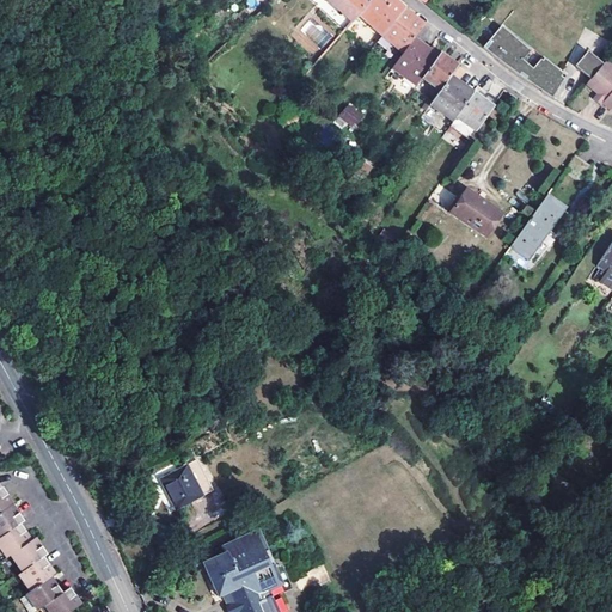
[(326,0),(353,23),(359,16),(372,0),(326,0)]
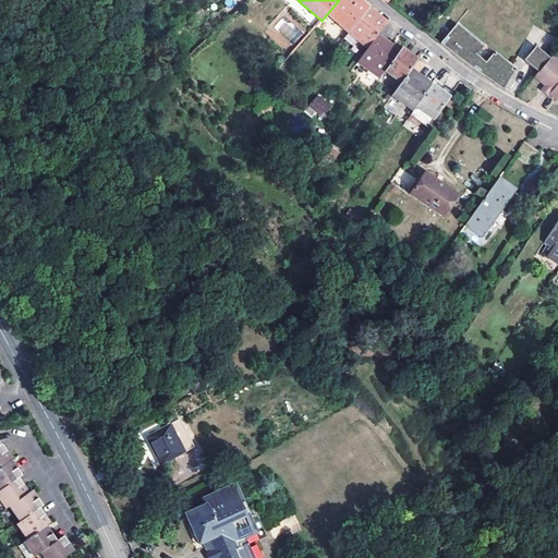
[(366,7),(359,0),(339,0),(327,14),(349,33),(368,9),(366,7)]
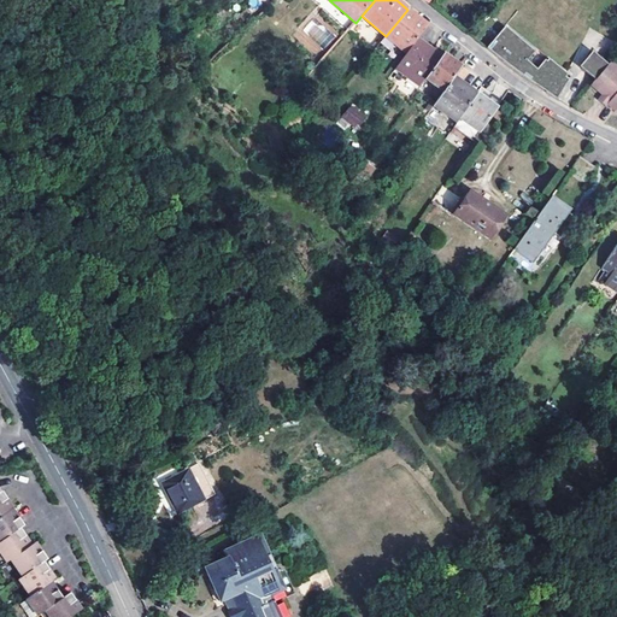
[(407,10),(386,36),(407,54),(417,40),(428,27),(411,12),(407,10)]
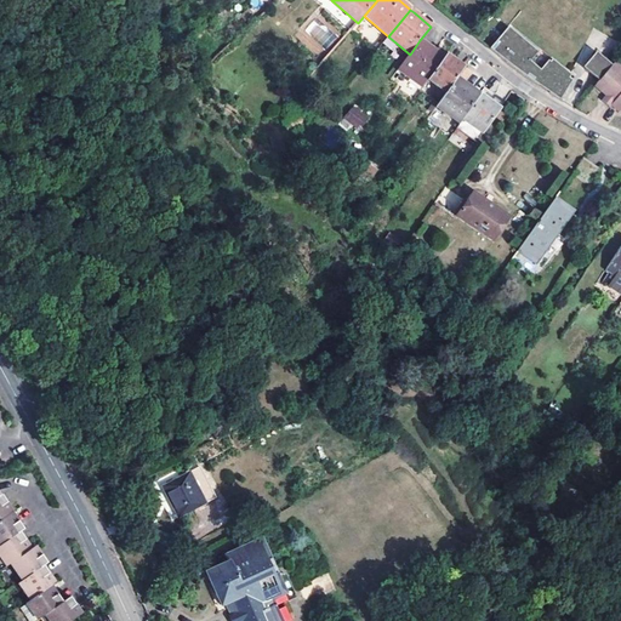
[(506,32),(490,52),(522,78),(537,87),(542,80),(563,95),(575,78),(551,60),(541,72),(530,64),(537,55),(506,32)]
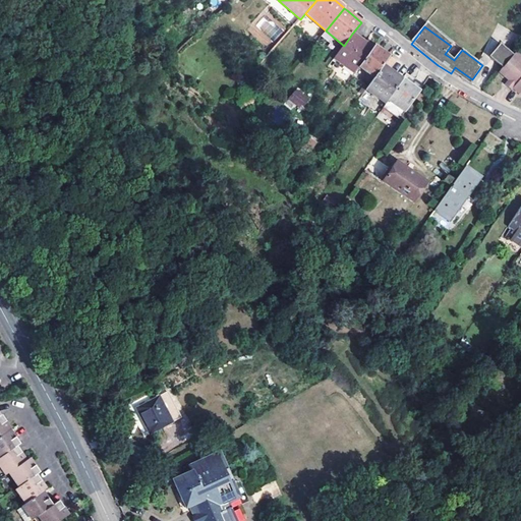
[(358,39),(352,34),(344,46),(335,59),(355,73),(359,67),(372,49),(367,45),(364,43),(359,43),(357,41),(358,39)]
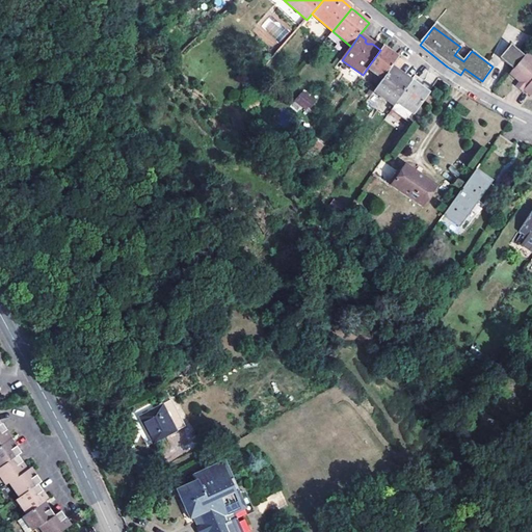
[(368,36),(366,40),(365,42),(367,44),(372,44),(375,46),(377,44),(368,36)]
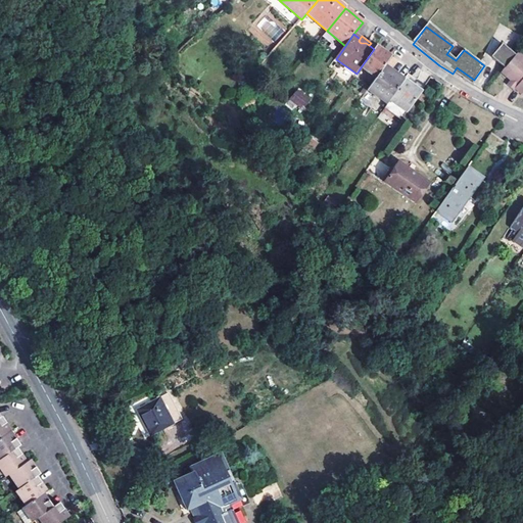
[(516,54),(503,43),(491,56),(505,67),(516,54)]
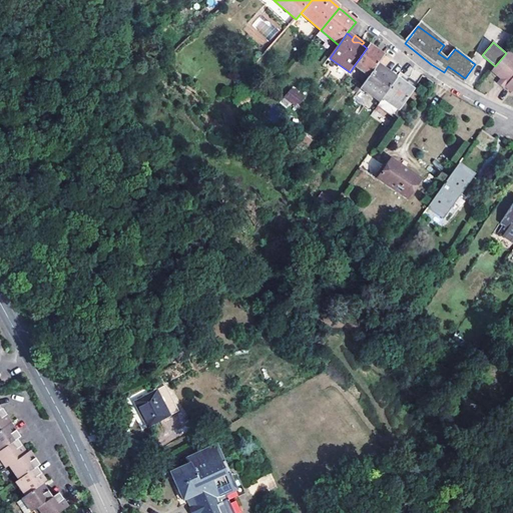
[(369,45),(367,48),(354,66),(368,76),(377,64),(383,55),(372,47),(369,45)]
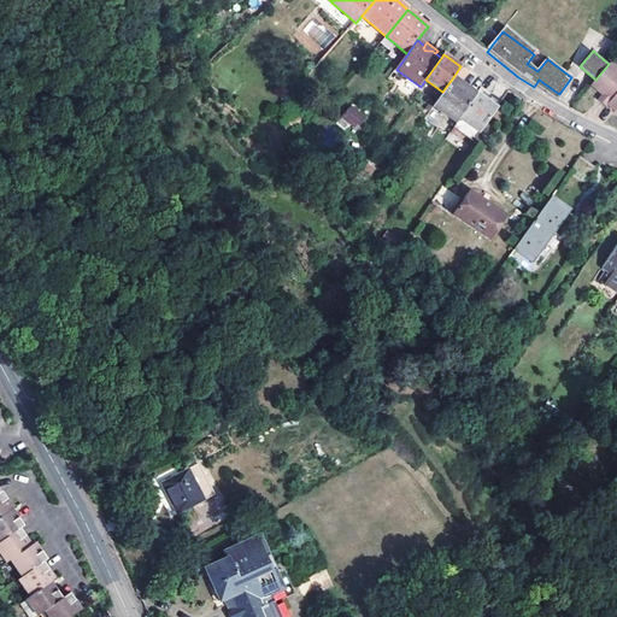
[(616,66),(610,62),(609,64),(595,80),(591,84),(600,93),(603,94),(598,100),(606,107),(607,105),(616,111),(616,109),(616,66)]
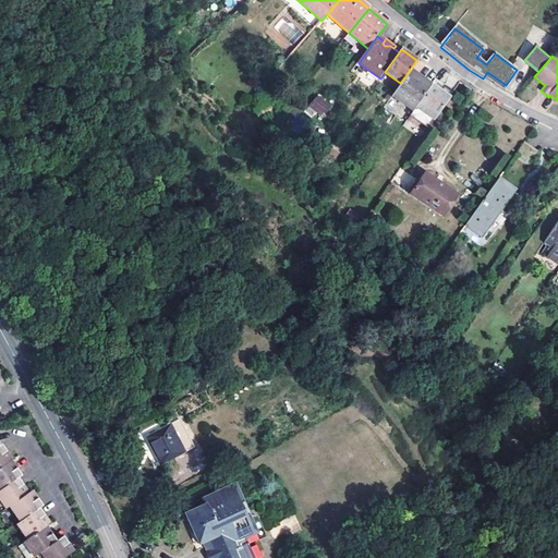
[(410,70),(400,83),(392,94),(413,110),(431,86),(414,73),(410,70)]
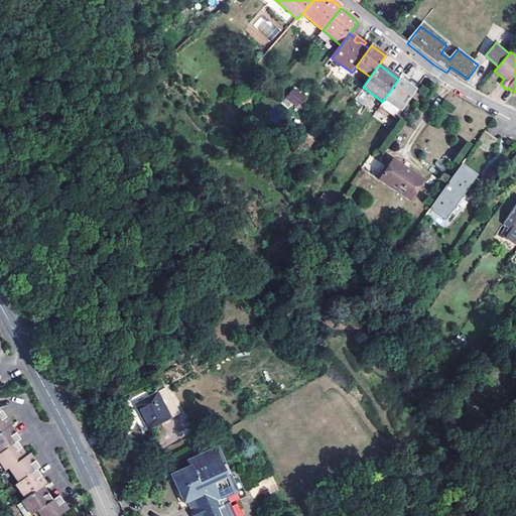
[(378,108),(395,119),(417,88),(409,83),(408,84),(407,86),(398,80),(382,102),(378,108)]
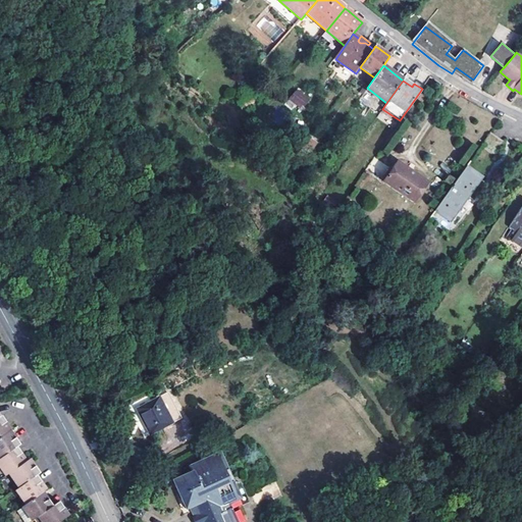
[(297,88),(289,100),(303,109),(311,96),(297,88)]
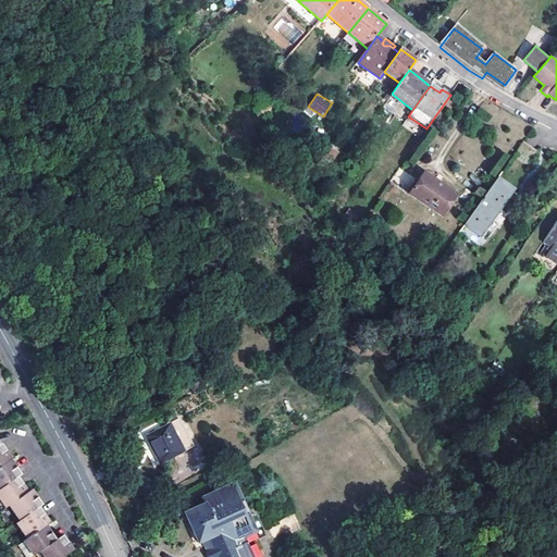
[(408,116),(403,125),(415,133),(419,123),(408,116)]
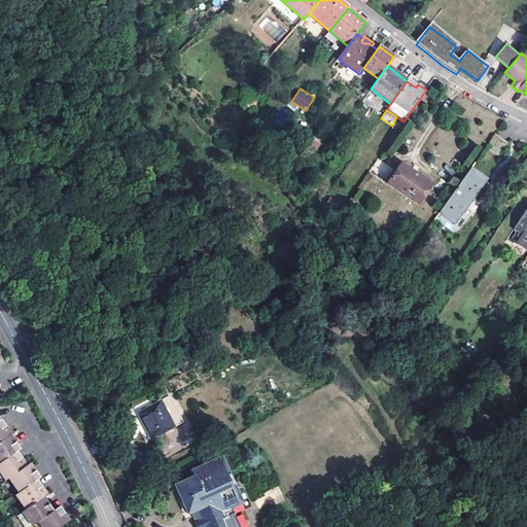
[(506,141),(494,133),(485,145),(497,154),(506,141)]
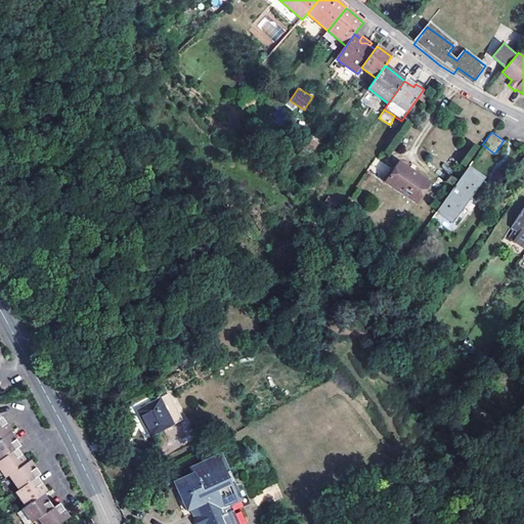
[(416,204),(428,186),(396,165),(385,183),(416,204)]
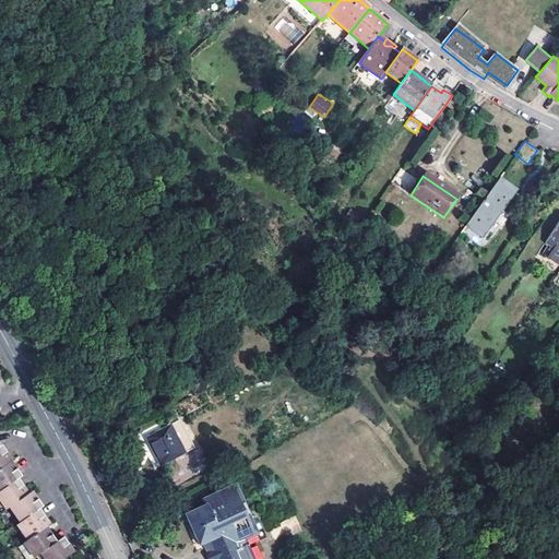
[(513,191),(497,180),(466,224),(483,235),(489,226),(494,230),(501,221),(496,216),(513,191)]
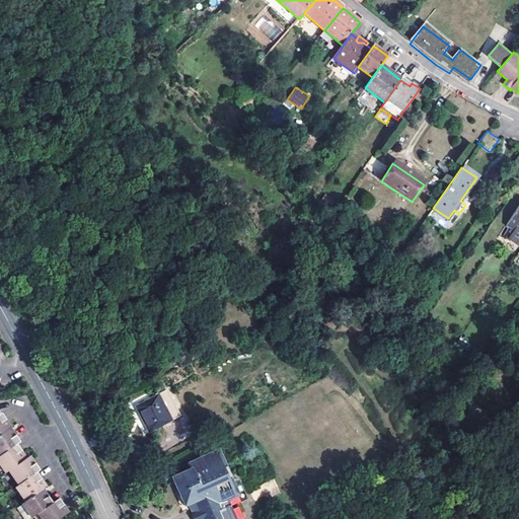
[(518,208),(508,224),(518,231),(518,208)]
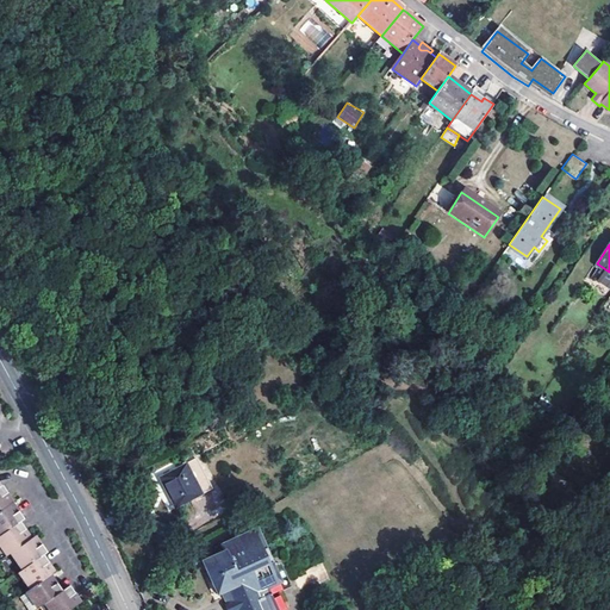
[(175,511),(211,491),(195,461),(159,481),(175,511)]
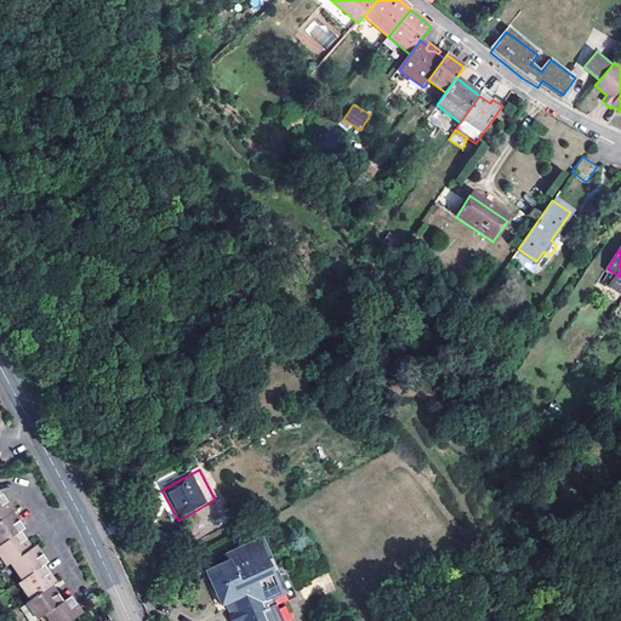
[(1,497),(0,497),(0,522),(9,517),(10,516),(6,511),(5,508),(7,506),(1,497)]
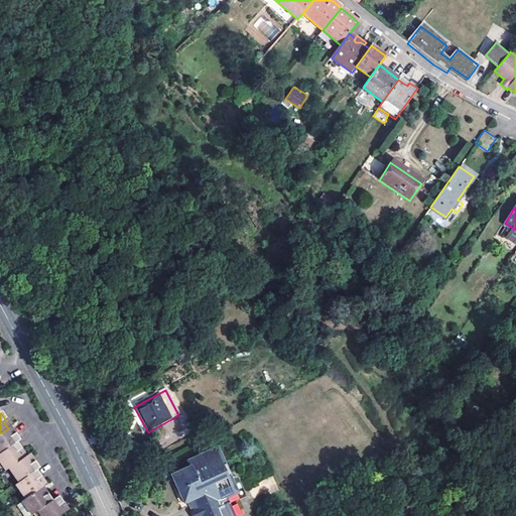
[(0,455),(16,444),(19,442),(14,435),(12,436),(11,434),(7,429),(0,433),(0,455)]
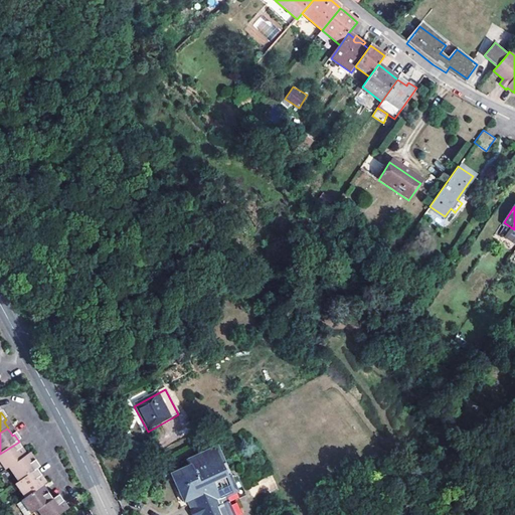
[(21,450),(16,444),(0,454),(0,465),(4,472),(8,470),(23,459),(20,455),(18,452),(21,450)]
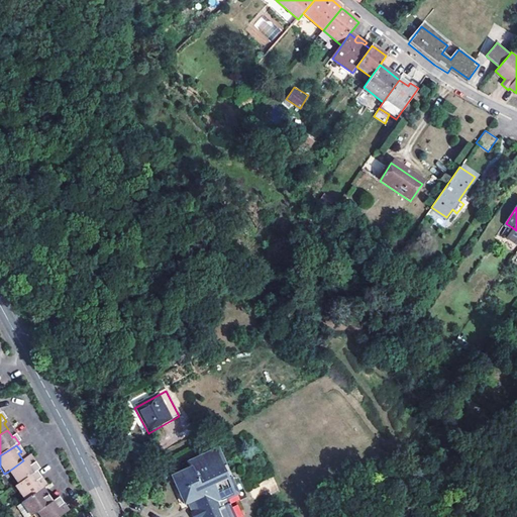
[(231,482),(216,448),(186,462),(189,469),(171,477),(184,504),(189,502),(192,500),(200,516),(233,516),(228,505),(234,502),(246,496),(238,479),(231,482)]
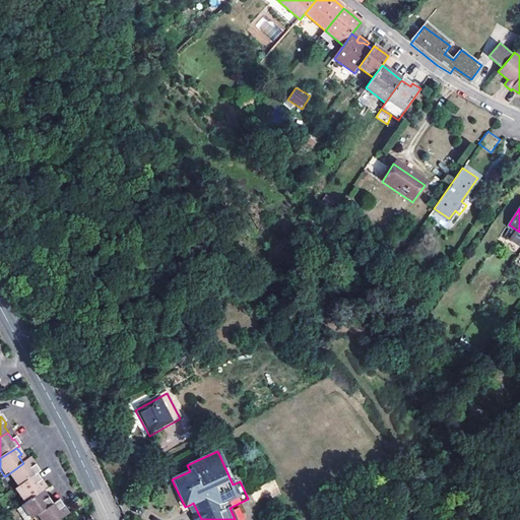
[(17,488),(35,476),(38,473),(34,467),(31,468),(29,466),(26,461),(23,463),(8,474),(17,488)]
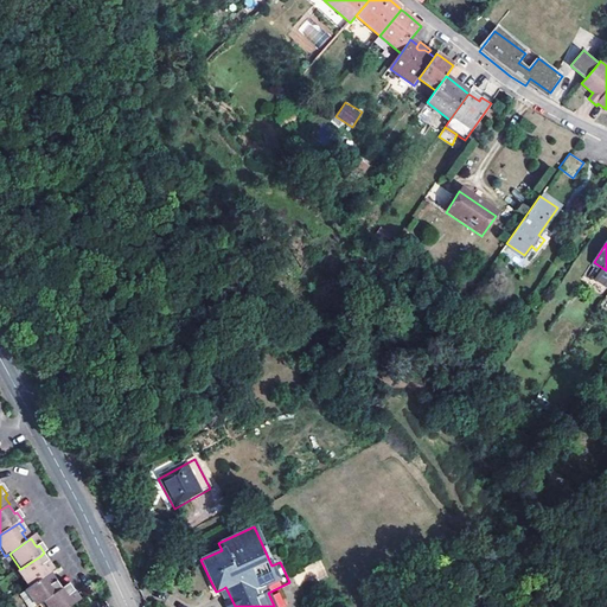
[(46,563),(40,556),(20,569),(17,572),(27,588),(46,576),(49,574),(45,568),(43,564),(46,563)]
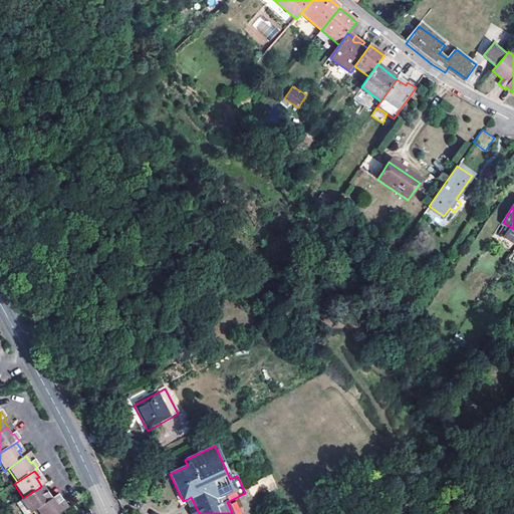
[(29,513),(35,510),(49,501),(45,494),(43,495),(42,493),(39,488),(23,498),(20,501),(29,513)]
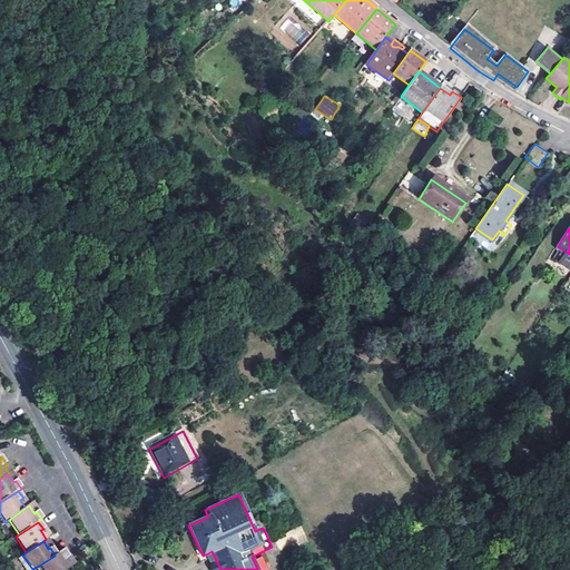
[(62,550),(55,556),(39,566),(41,569),(67,569),(71,568),(67,562),(65,560),(67,558),(62,550)]
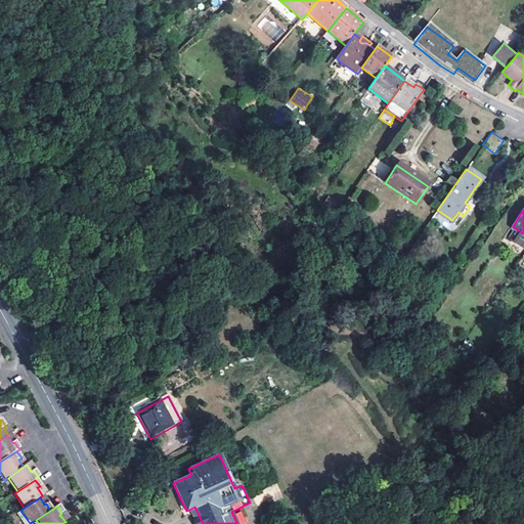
[(195,518),(198,523),(203,523),(194,507),(191,509),(195,518)]
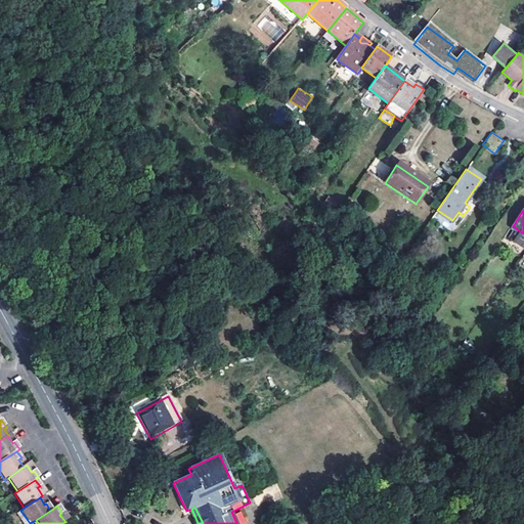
[(244,523),(237,509),(231,512),(236,523),(244,523)]
